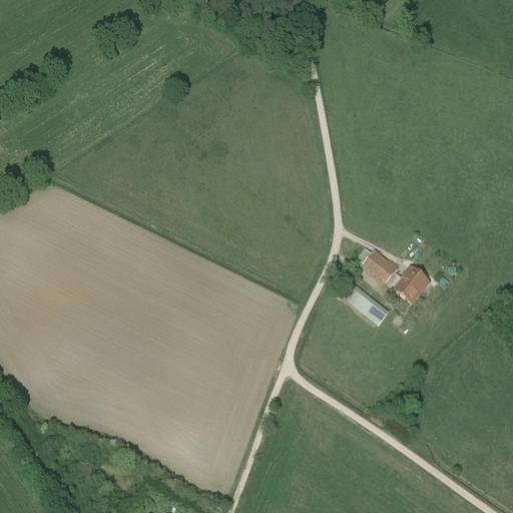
[(362,268),(378,281),(386,272),(369,259),(371,255),(364,250),(356,262),(363,267),(362,268)]
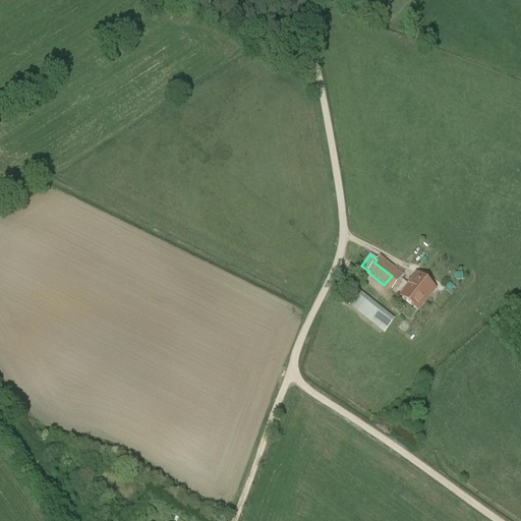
[(392,276),(384,285),(391,291),(404,275),(380,255),(377,259),(374,263),(392,276)]
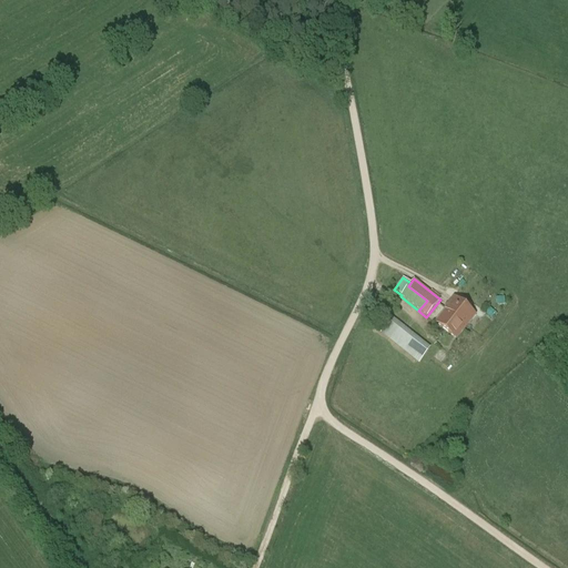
[(454,296),(445,308),(466,325),(476,314),(454,296)]
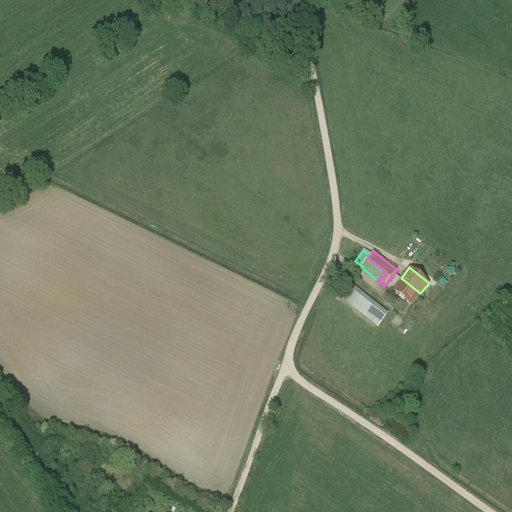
[(420,293),(401,278),(400,278),(401,279),(392,291),(411,306),(420,293)]
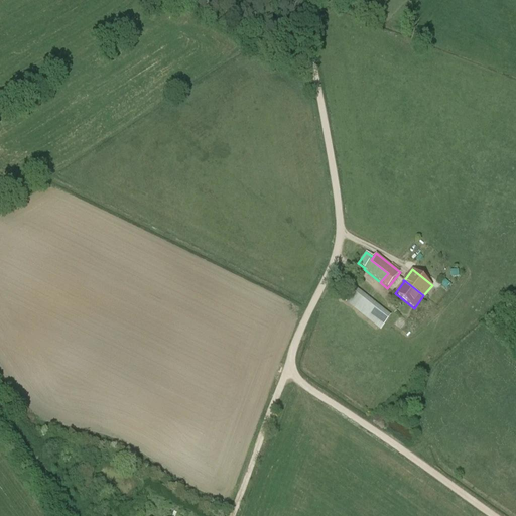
[(346,302),(380,331),(391,315),(356,288),(346,302)]
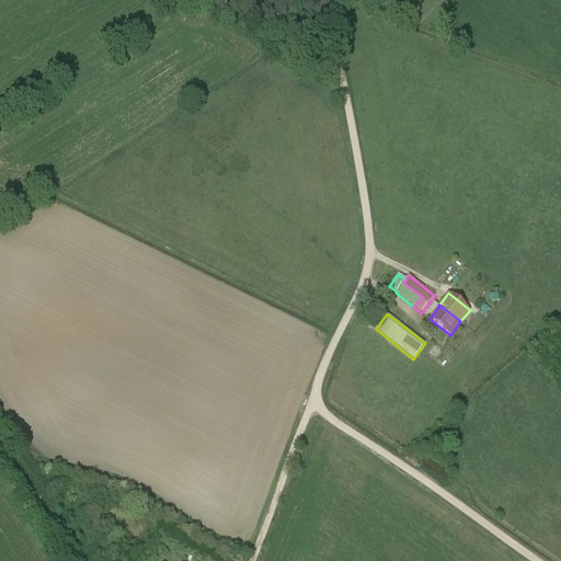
All buildings are outlined.
